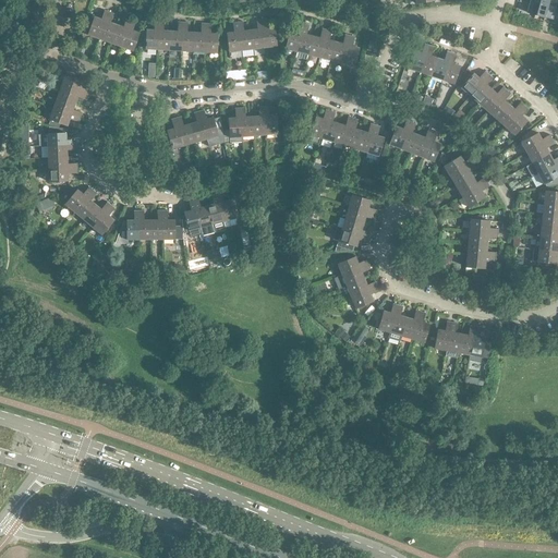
[(548,4),(531,0),(529,0),(526,13),(545,17),(548,4)]
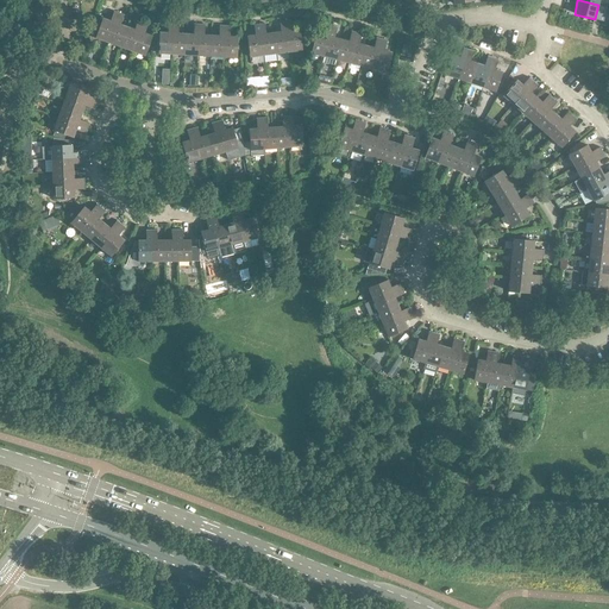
[(119,13),(114,12),(111,22),(104,19),(96,38),(108,43),(119,13)]
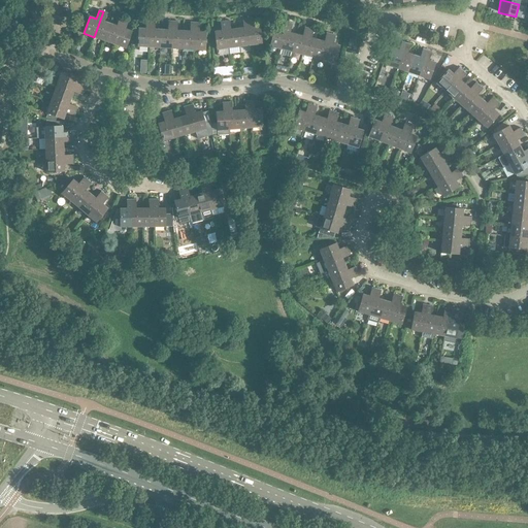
[(108,13),(103,11),(94,37),(105,41),(110,24),(105,22),(108,13)]
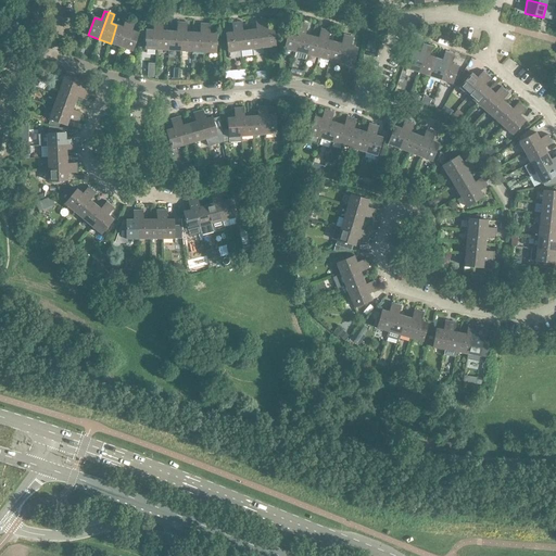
[(266,27),(265,17),(260,19),(264,47),(276,45),(274,26),(266,27)]
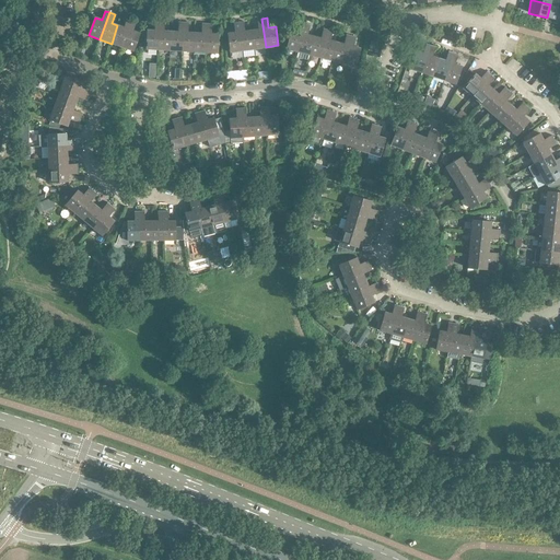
[(117,25),(112,44),(121,47),(132,20),(127,19),(124,27),(117,25)]
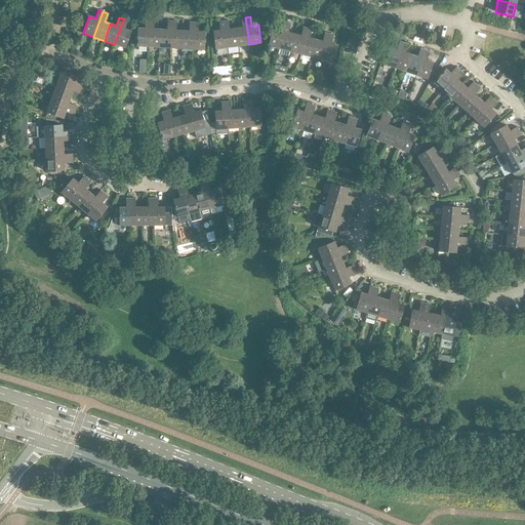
[(245,17),(241,18),(242,27),(236,28),(238,46),(249,44),(245,17)]
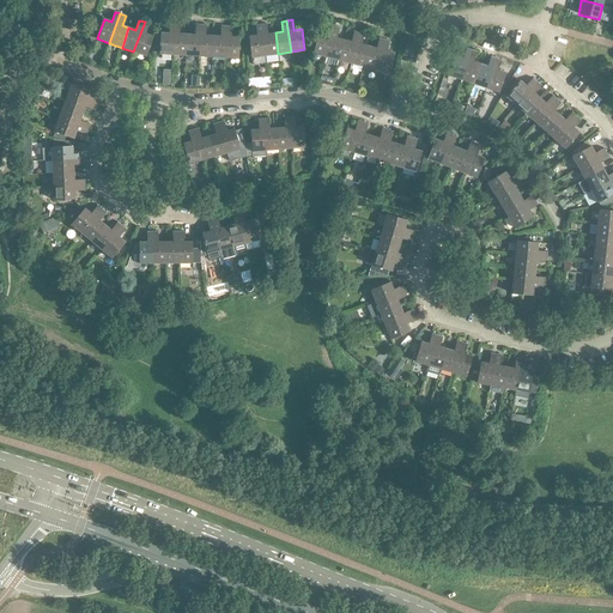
[(146,34),(150,24),(145,22),(133,52),(146,56),(153,37),(146,34)]
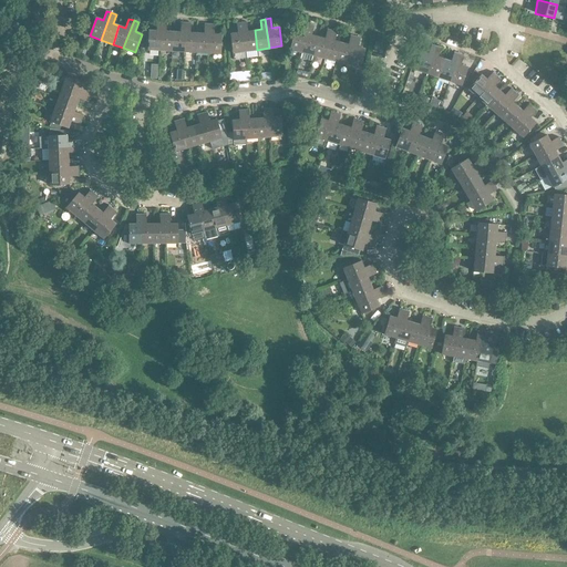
[(148,30),(148,50),(161,51),(162,21),(157,21),(156,31),(151,30),(148,30)]
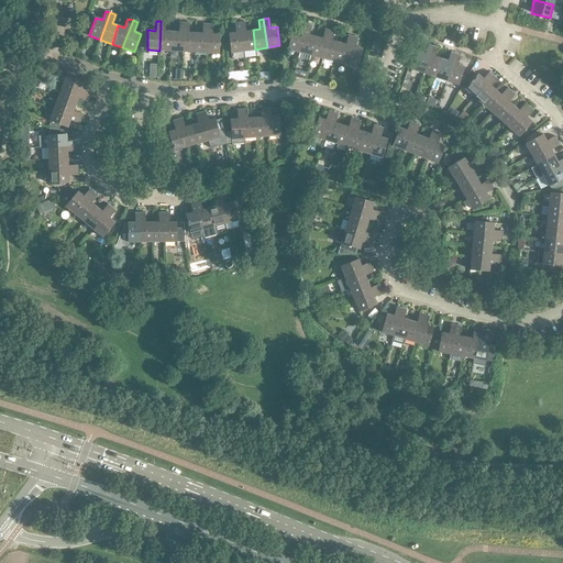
[(166,22),(161,21),(159,51),(172,51),(173,32),(165,31),(166,22)]
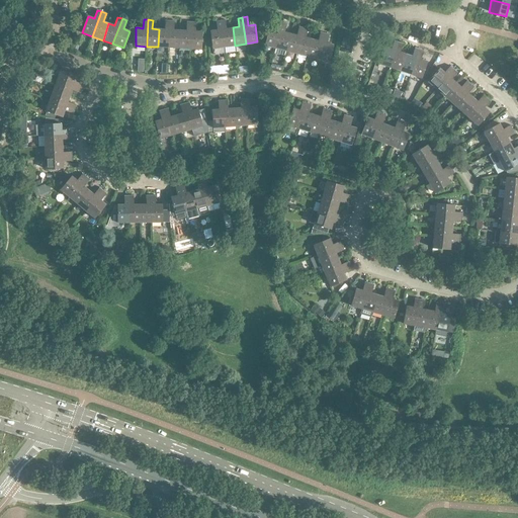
[(158,47),(168,48),(170,21),(165,20),(165,29),(159,29),(158,47)]
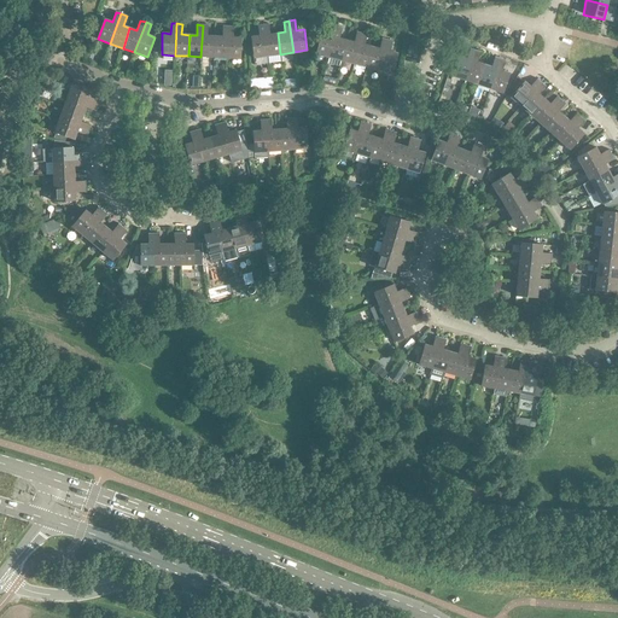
[(257,25),(258,36),(251,38),(254,58),(267,56),(263,24),(257,25)]
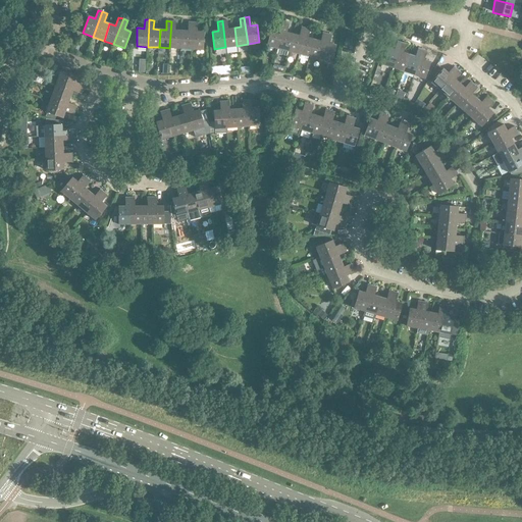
[(227,29),(226,20),(222,20),(225,47),(237,46),(235,28),(227,29)]
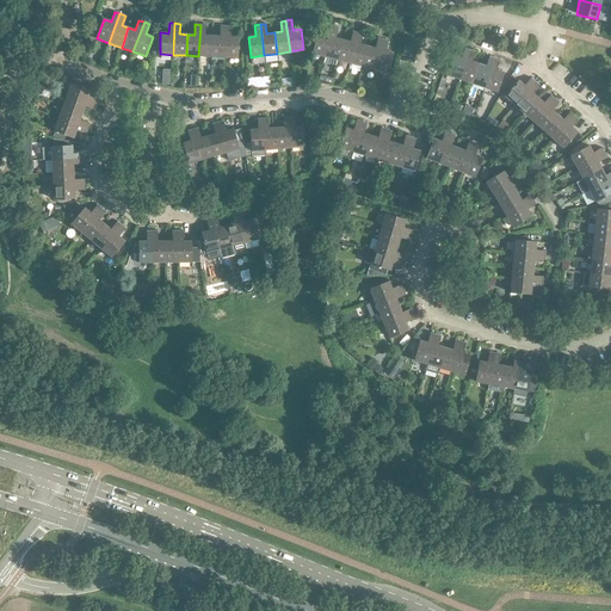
[(318,32),(312,53),(325,56),(333,25),(328,24),(325,35),(318,32)]
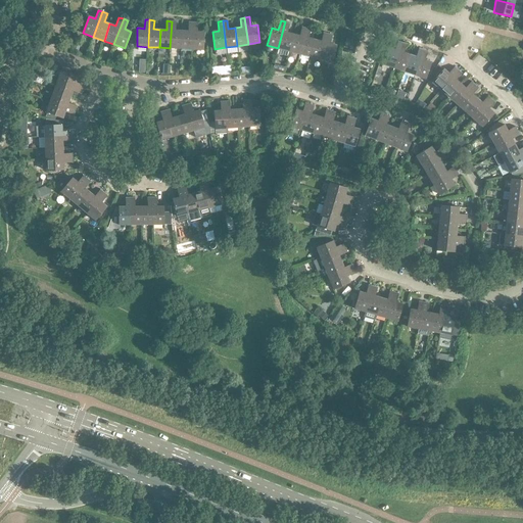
[(170,48),(181,49),(182,31),(176,30),(176,21),(172,21),(170,48)]
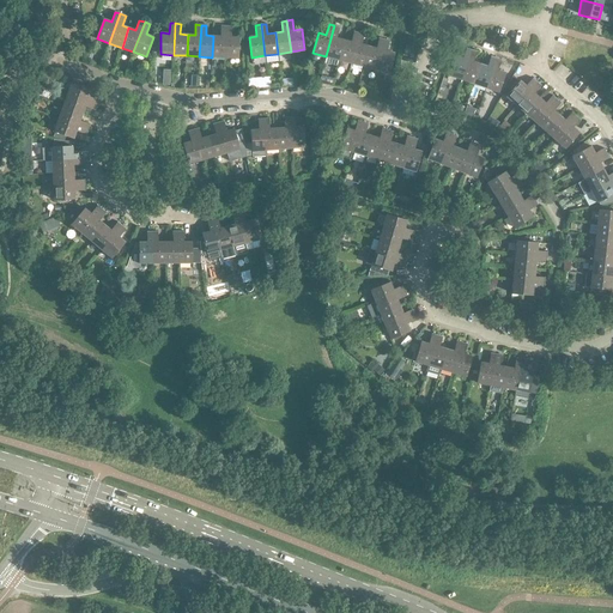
[(339,26),(334,25),(326,56),(339,60),(344,40),(337,37),(339,26)]
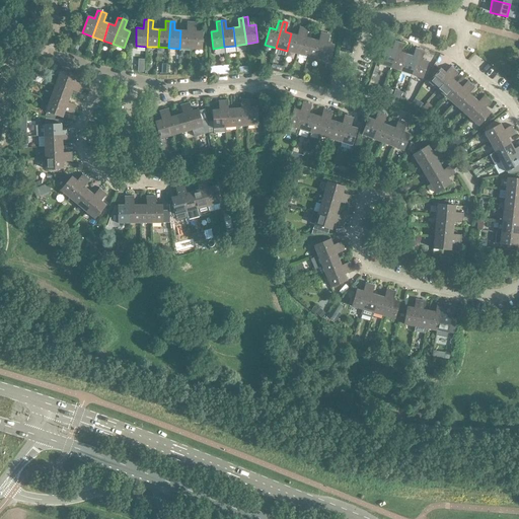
[(187,30),(180,30),(179,49),(191,49),(192,22),(188,22),(187,30)]
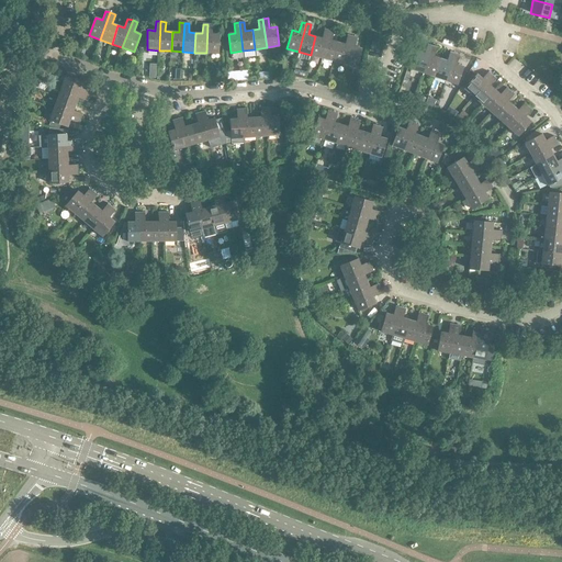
[(212,34),(213,24),(208,24),(206,53),(218,54),(220,34),(212,34)]
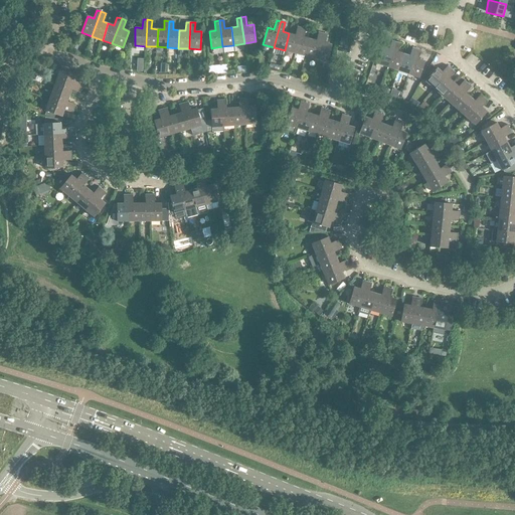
[(285,50),(295,53),(302,27),(298,26),(295,34),(289,33),(285,50)]
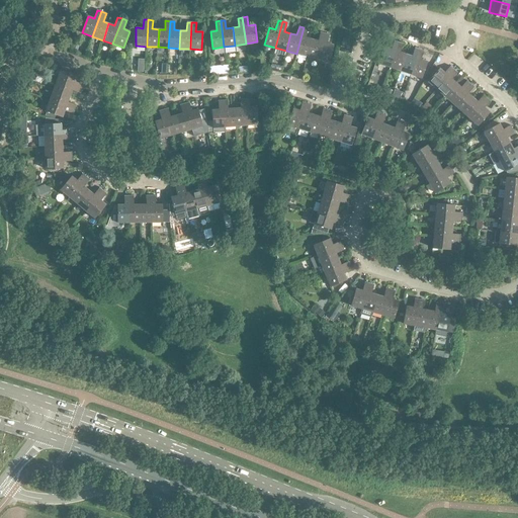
[(306,37),(308,28),(304,27),(296,54),(308,56),(312,38),(306,37)]
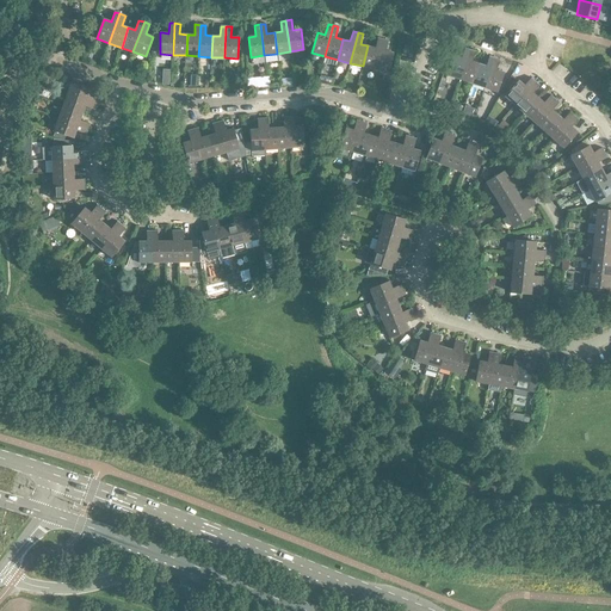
[(363,66),(375,69),(383,38),(377,37),(375,48),(368,45),(363,66)]
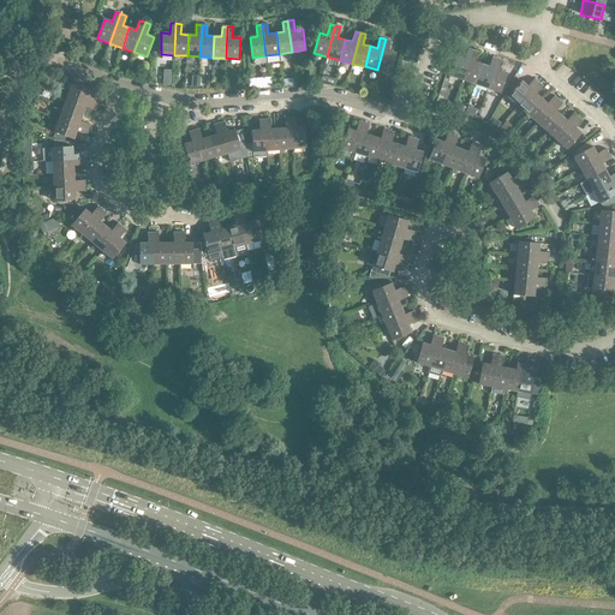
[(388,51),(390,40),(386,39),(377,70),(389,73),(395,53),(388,51)]
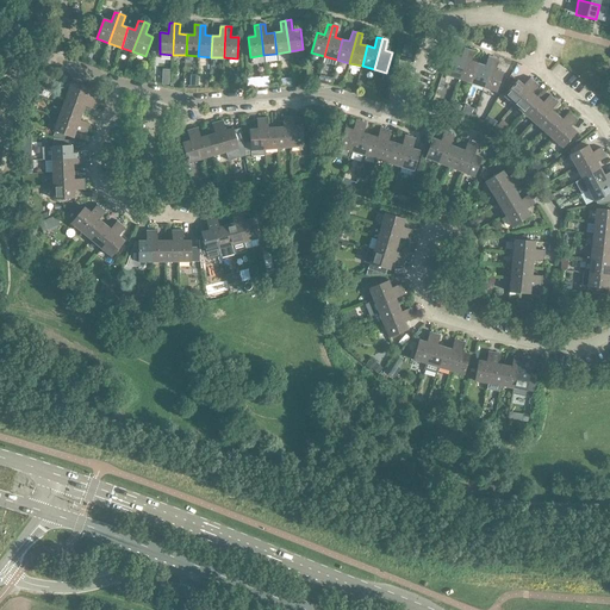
[(410,56),(412,47),(404,44),(402,54),(410,56)]
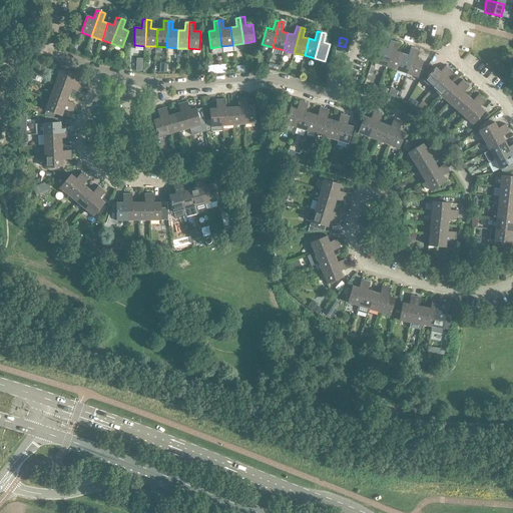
[(387,48),(381,46),(375,63),(386,66),(394,41),(390,40),(387,48)]
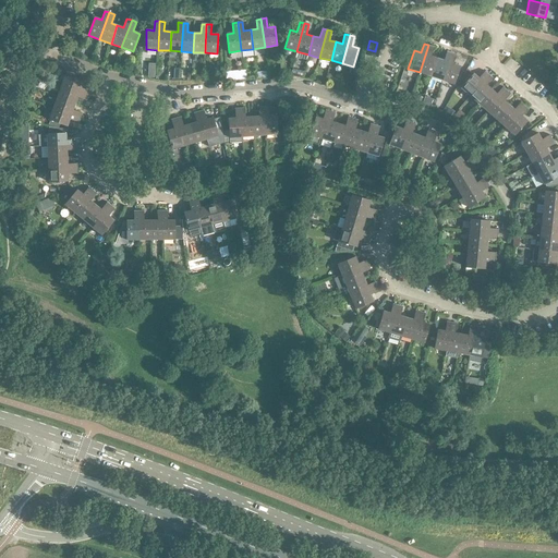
[(433,47),(428,45),(420,72),(431,76),(436,58),(431,56),(433,47)]
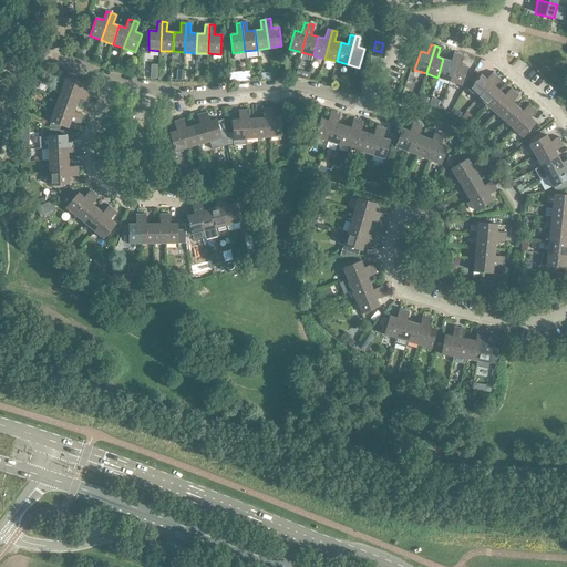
[(453,52),(450,61),(443,59),(437,78),(449,81),(457,53),(453,52)]
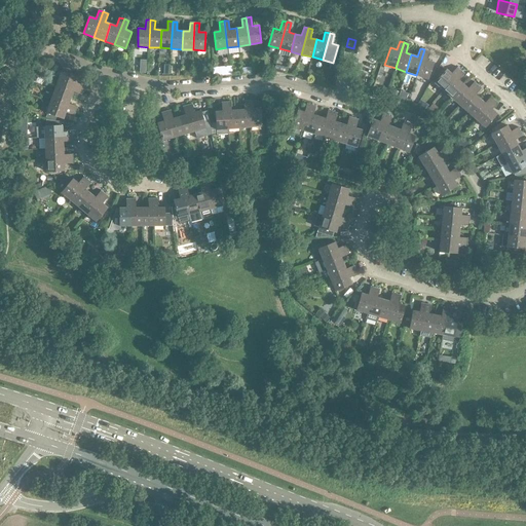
[(429,51),(424,49),(416,75),(427,79),(434,62),(426,60),(429,51)]
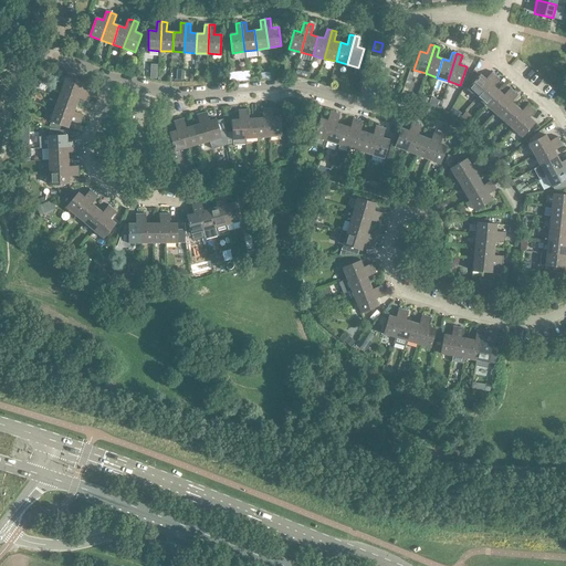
[(297,70),(295,76),(300,77),(307,79),(308,72),(297,70)]
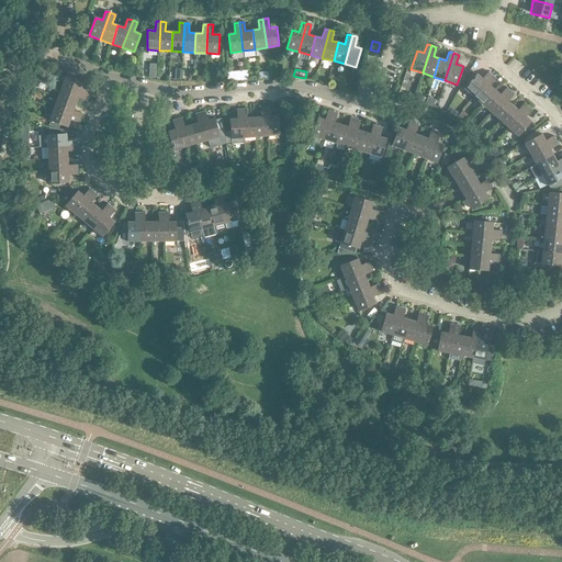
[(247,71),(236,71),(237,80),(247,79),(247,71)]
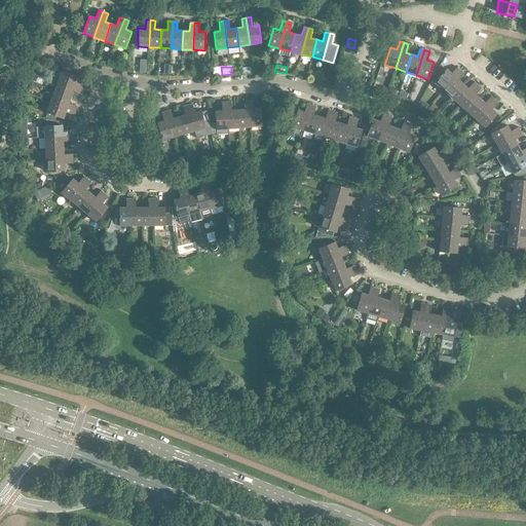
[(434,82),(443,90),(460,70),(457,67),(451,73),(446,69),(434,82)]
